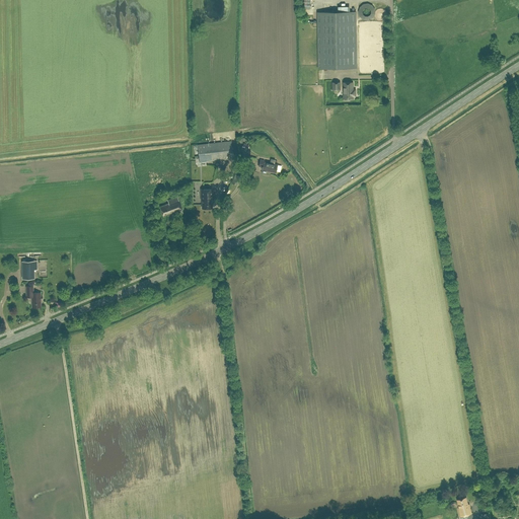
[(357,68),(356,11),(317,12),(318,68),(357,68)]
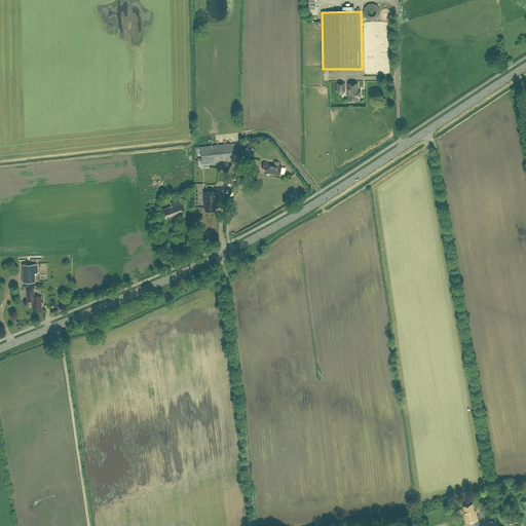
[(358,90),(358,83),(347,83),(348,101),(349,101),(349,102),(353,102),(353,101),(358,101),(358,98),(361,98),(361,90),(358,90)]
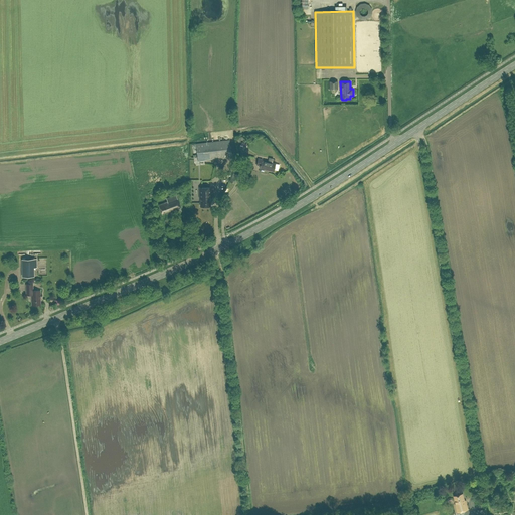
[(231,157),(229,140),(196,144),(197,161),(231,157)]
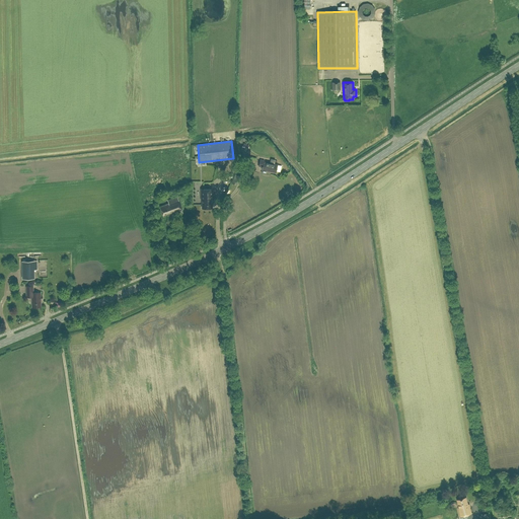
[(275,160),(271,159),(270,163),(264,162),(264,160),(260,159),(258,166),(263,167),(262,169),(276,172),(277,165),(274,164),(275,160)]
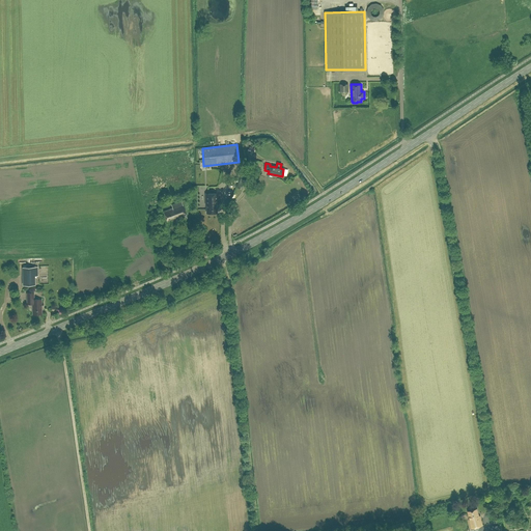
[(217,213),(217,204),(218,204),(217,197),(217,193),(208,193),(208,198),(205,198),(205,204),(206,204),(206,213),(217,213)]
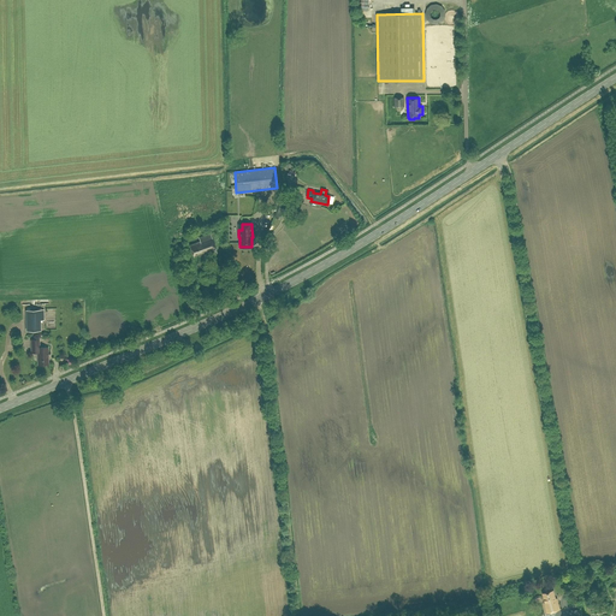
[(218,253),(211,234),(199,237),(200,242),(190,246),(194,256),(203,253),(205,258),(218,253)]
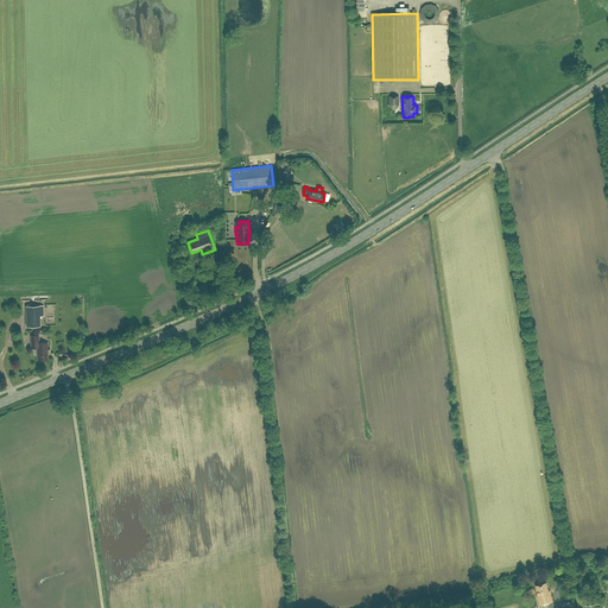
[(43,316),(43,306),(26,306),(26,325),(39,325),(39,316),(43,316)]
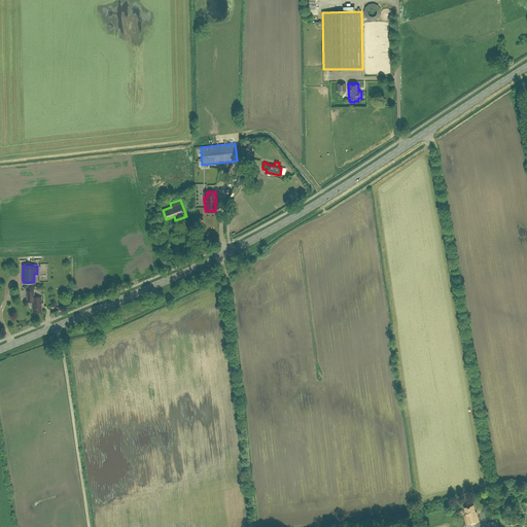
[(34,297),(33,290),(27,290),(27,302),(32,302),(32,312),(41,312),(41,296),(34,297)]
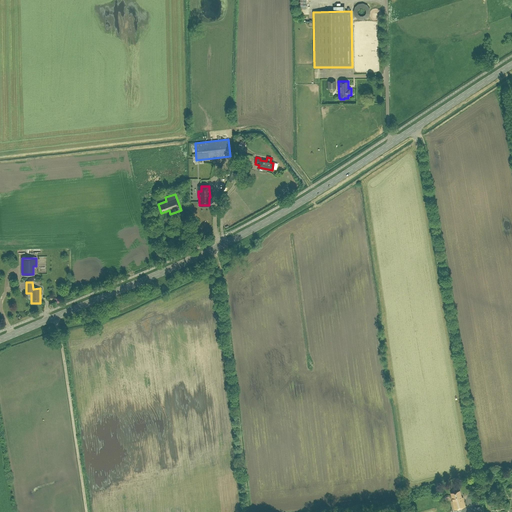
[(462,498),(460,490),(451,493),(453,502),(452,502),(454,509),(465,506),(463,498),(462,498)]
